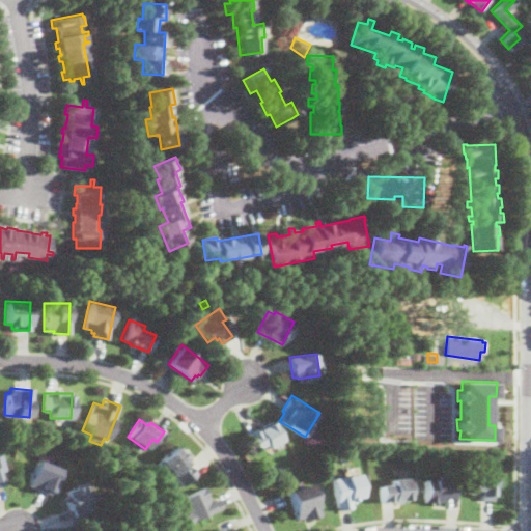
[(276,443),(267,449),(263,444),(255,449),(247,434),(273,419),(283,440),(276,443)]
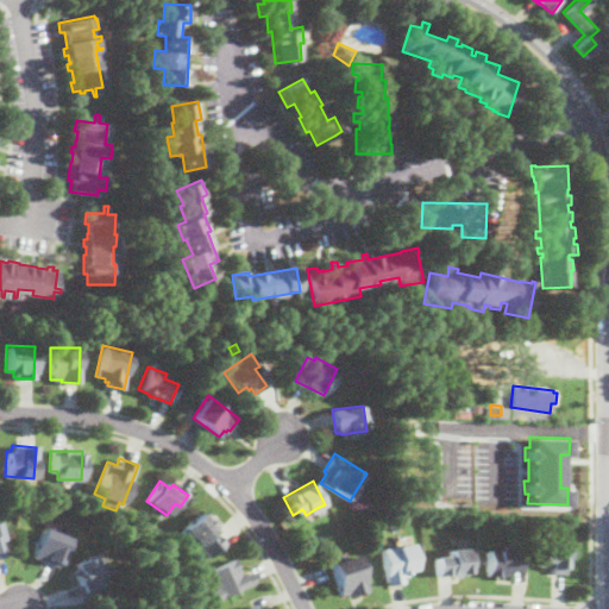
[(199,513),(203,519),(205,519),(209,523),(208,525),(214,531),(213,532),(223,544),(207,557),(196,545),(198,544),(183,527),(199,513)]
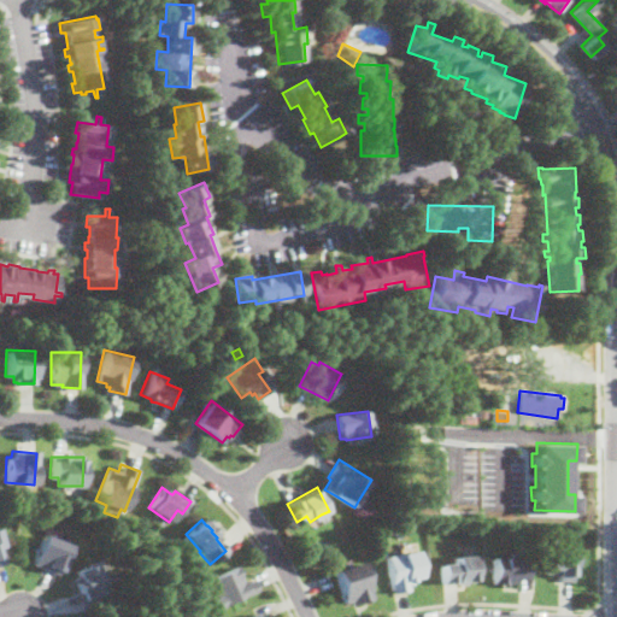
[(69,545),(58,574),(31,563),(34,556),(33,554),(34,550),(36,551),(42,535),(69,545)]
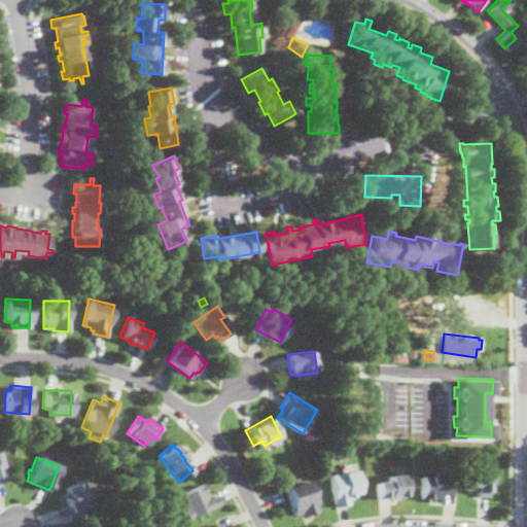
[(492,467),(490,497),(477,496),(478,491),(464,490),(466,464),(492,466),(492,467)]
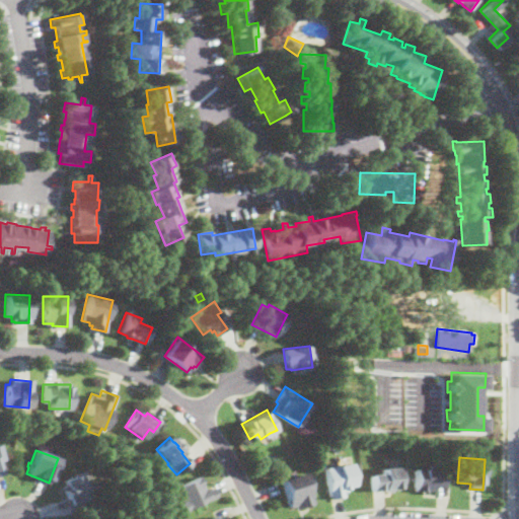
[(331,498),(330,499),(324,467),(350,463),(354,485),(347,486),(347,491),(343,492),(344,496),(331,498)]
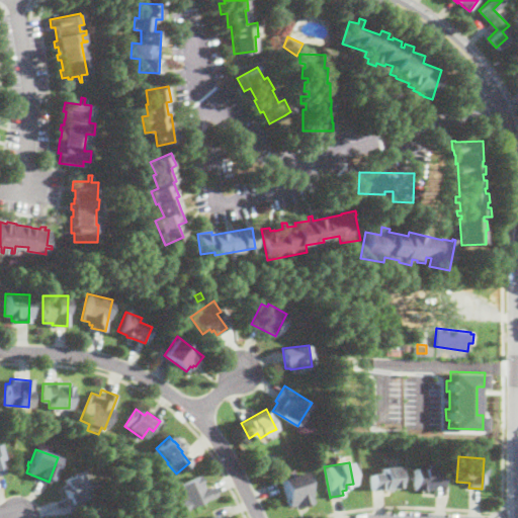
[(445,466),(443,485),(443,487),(434,486),(434,490),(427,490),(427,492),(420,491),(421,489),(413,488),(414,467),(427,468),(427,463),(435,463),(435,465),(445,466)]
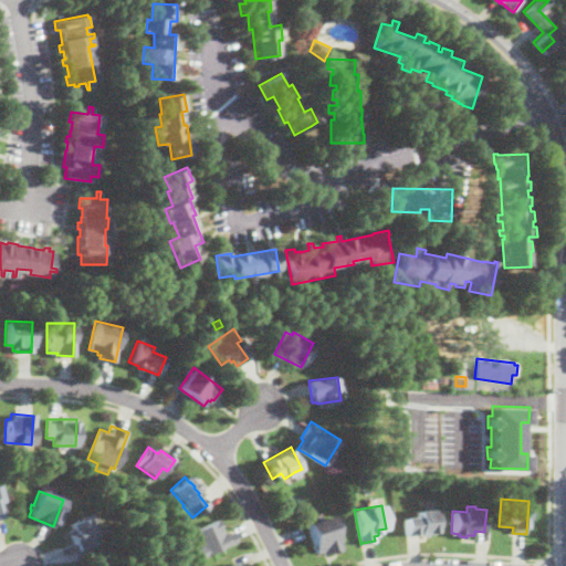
[(427,533),(427,535),(419,535),(419,534),(405,534),(405,519),(405,516),(418,515),(417,510),(437,509),(438,532),(427,533)]
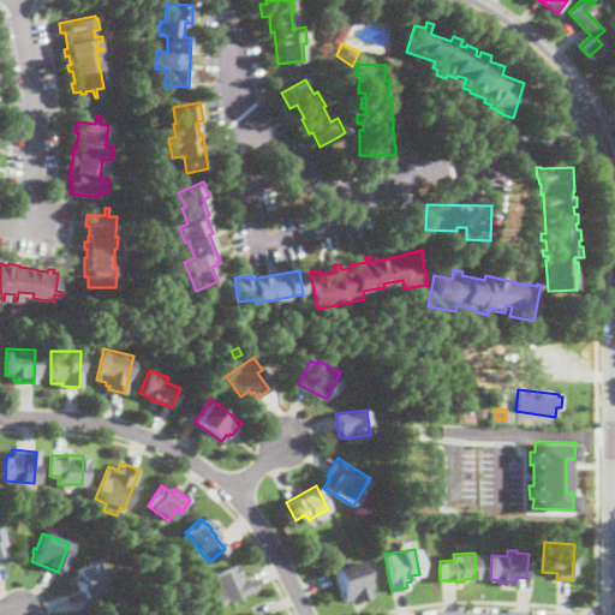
[(368,598),(363,599),(356,602),(356,601),(351,602),(351,598),(342,601),(333,567),(363,559),(374,597),(368,598)]
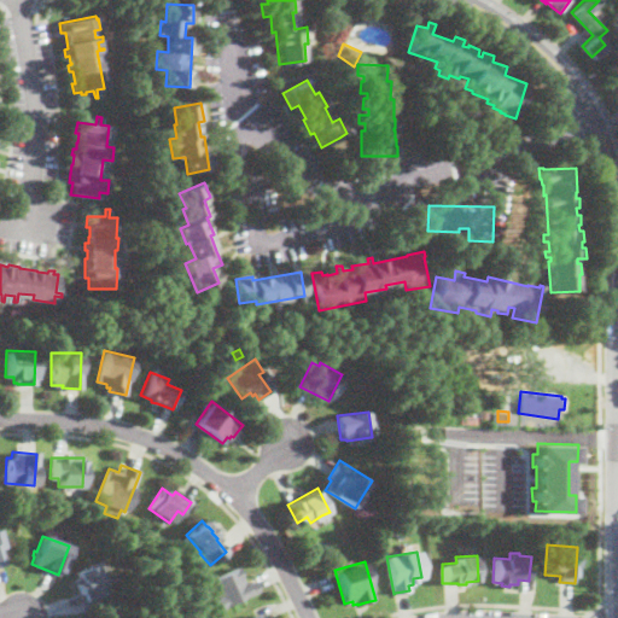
[(98,583),(103,593),(87,600),(82,592),(79,593),(74,584),(80,582),(75,571),(93,563),(103,582),(98,583)]
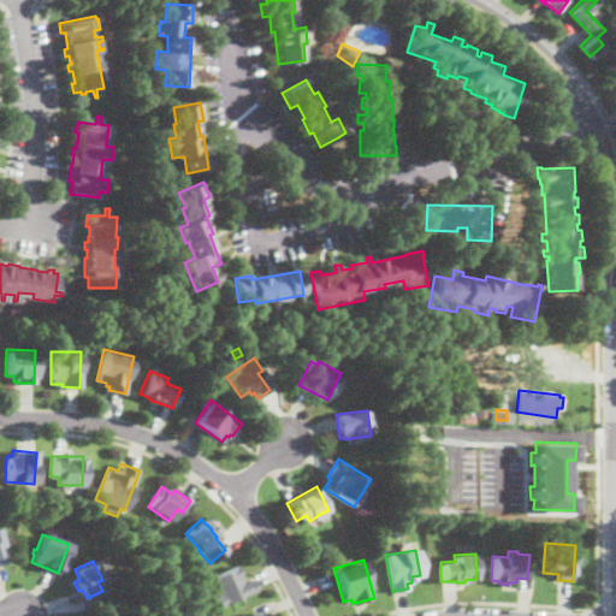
[(240,574),(243,581),(250,578),(256,587),(214,609),(209,599),(215,597),(214,593),(217,592),(209,579),(236,566),(240,573),(240,574)]
